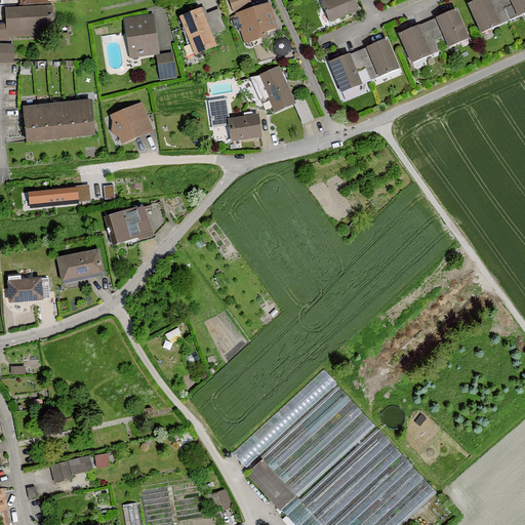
[(251,7),(248,0),(228,0),(233,12),(251,7)]
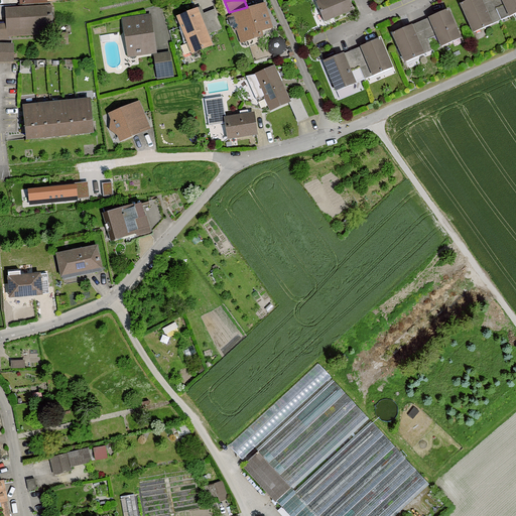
[(314,0),(324,21),(353,9),(349,0),(314,0)]
